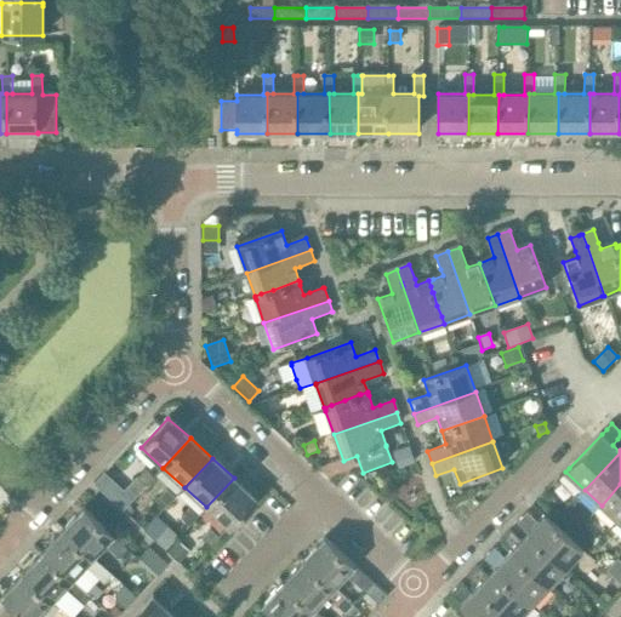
[(144,470),(136,479),(146,487),(146,486),(153,479),(146,472),(144,470)]
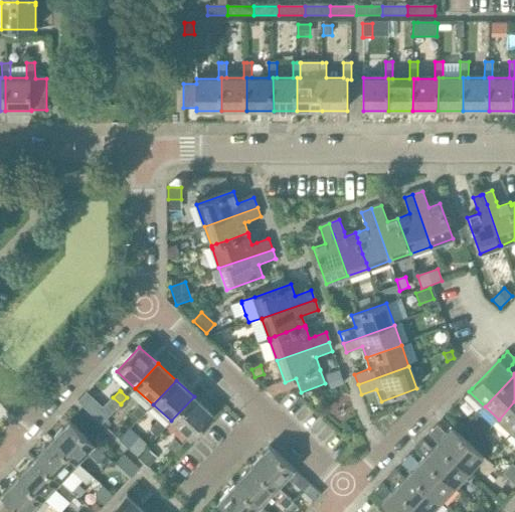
[(103,407),(102,407),(103,408),(110,415),(121,404),(113,397),(113,396),(103,407)]
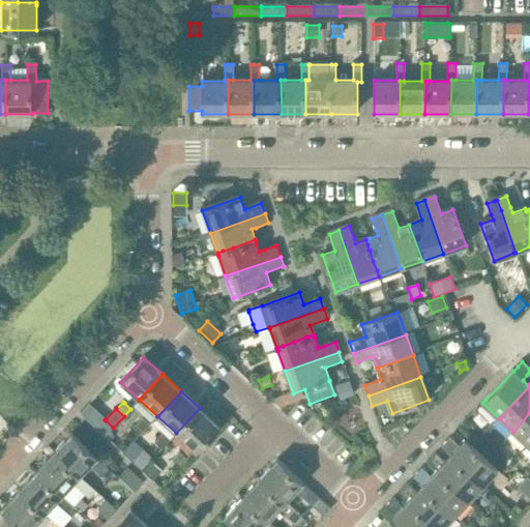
[(200,408),(176,433),(196,450),(219,426),(200,408)]
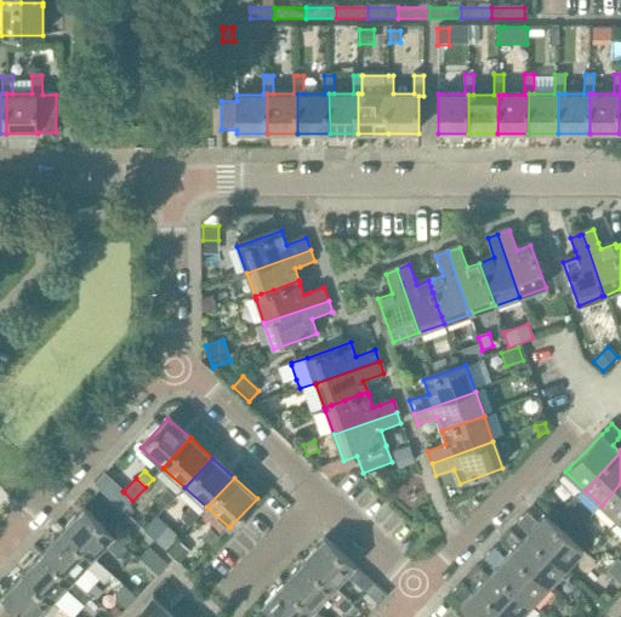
[(620,484),(602,506),(620,521),(620,519),(620,484)]
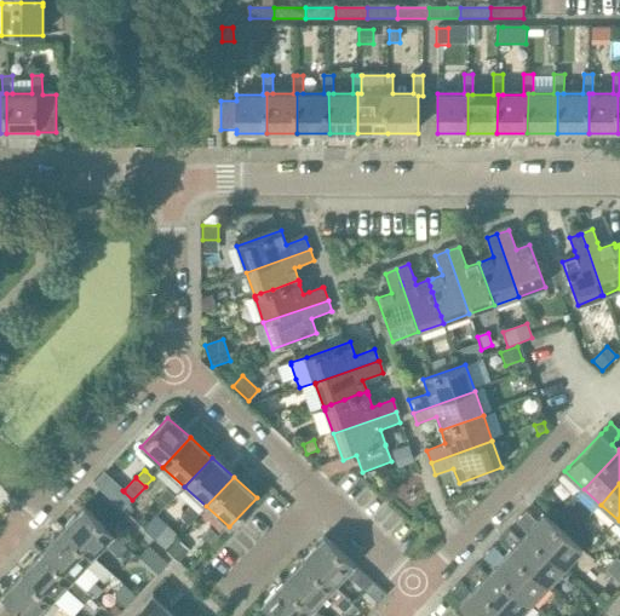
[(167,490),(159,499),(168,506),(176,498),(167,490)]
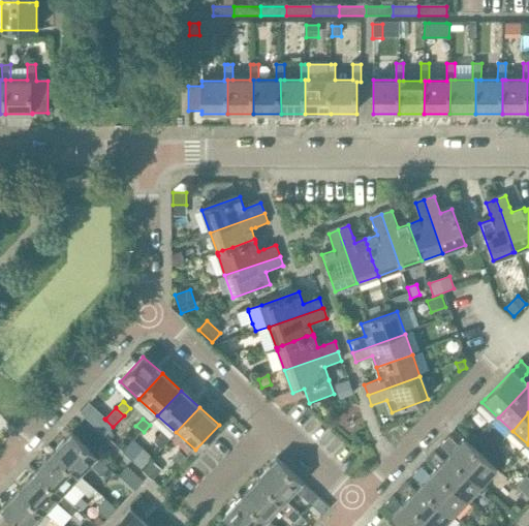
[(70,435),(54,453),(80,475),(89,465),(96,458),(70,435)]
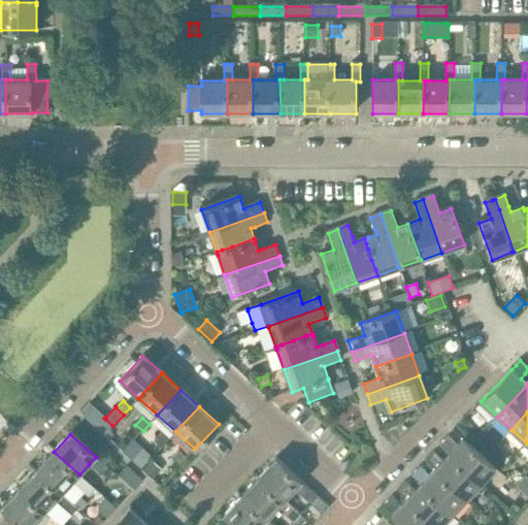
[(161,434),(154,441),(162,449),(168,441),(161,434)]
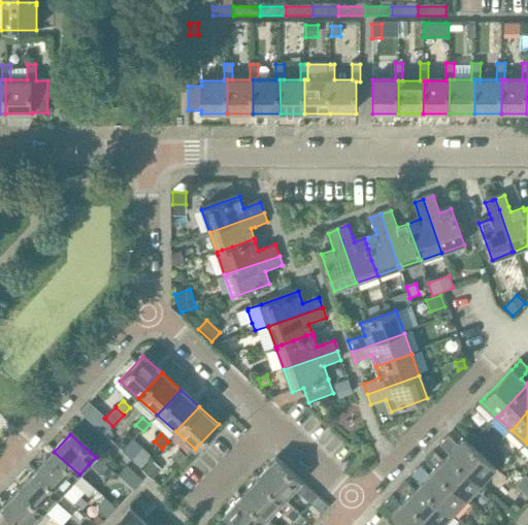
[(480,434),(473,441),(483,451),(490,444),(480,434)]
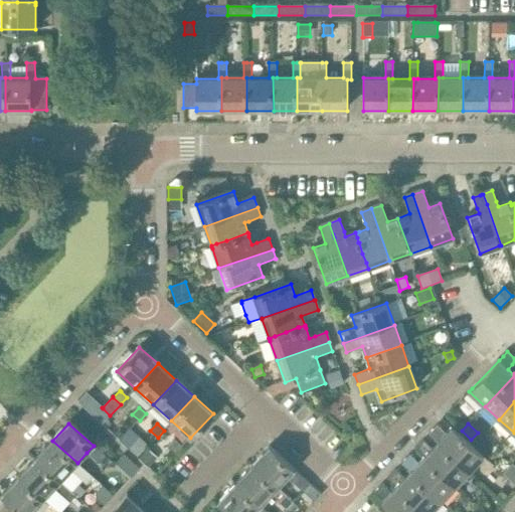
[(438,443),(470,473),(484,458),(452,428),(447,434),(438,425),(430,435),(438,443)]
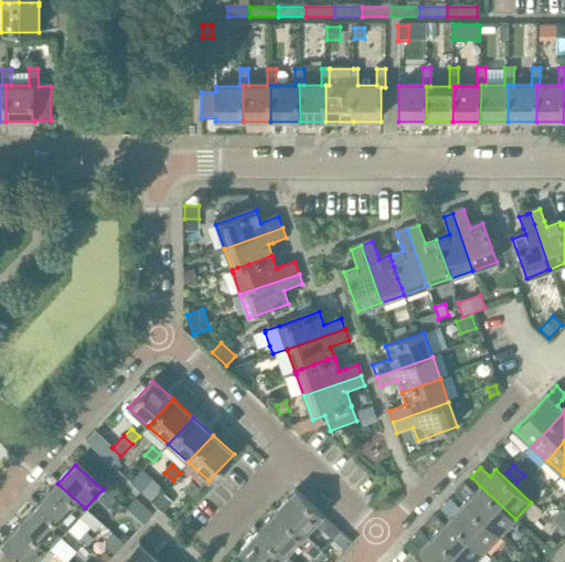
[(147,486),(140,492),(150,502),(157,495),(161,490),(152,480),(147,486)]
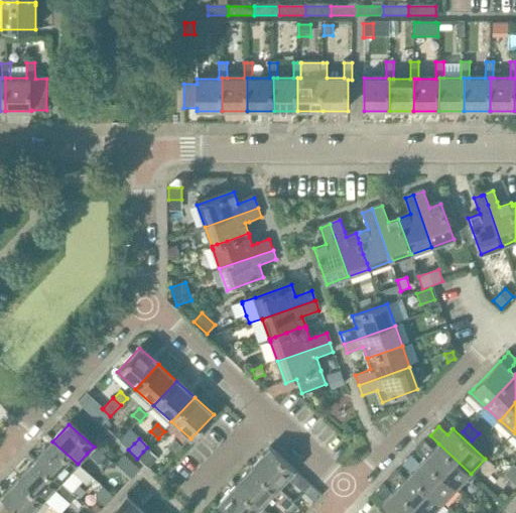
[(424,459),(457,489),(471,474),(438,443),(433,450),(424,440),(416,451),(424,459)]
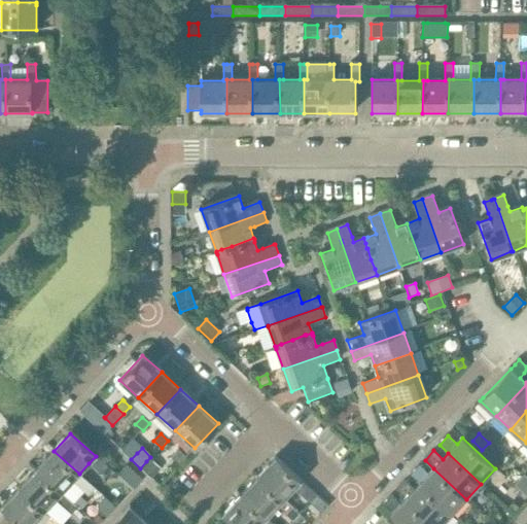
[(494,450),(488,457),(497,465),(503,459),(494,450)]
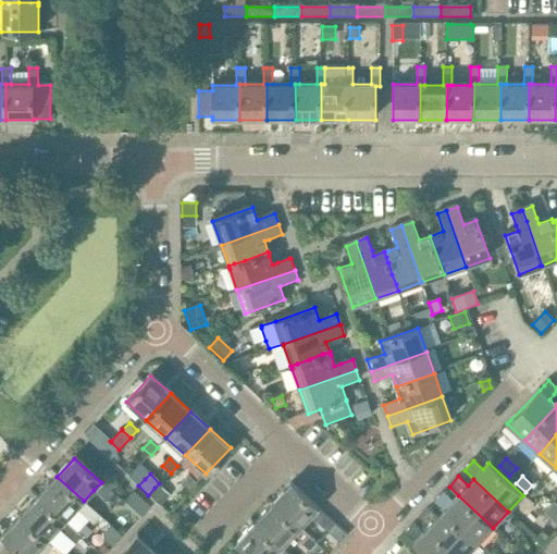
[(57,477),(38,496),(64,521),(77,532),(88,520),(76,508),(84,501),(57,477)]
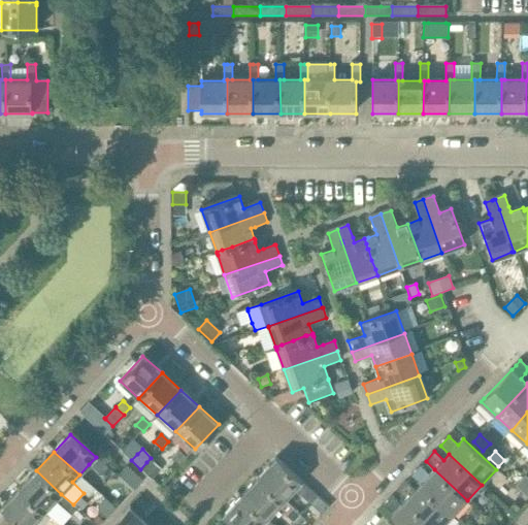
[(172,459),(180,466),(187,458),(179,452),(172,459)]
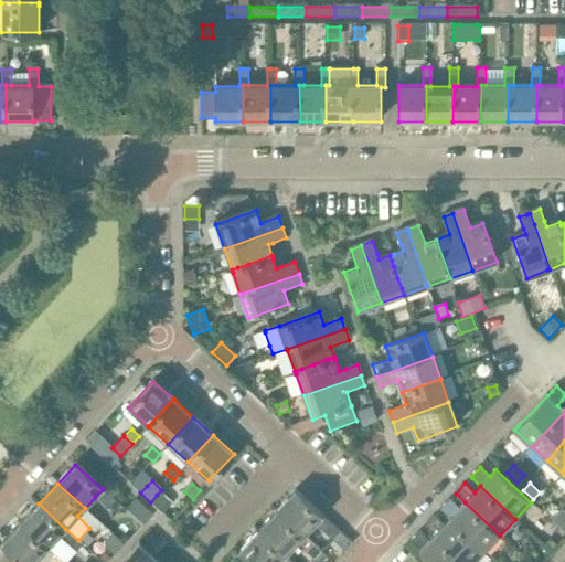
[(103,489),(95,497),(105,506),(106,506),(113,498),(103,489)]
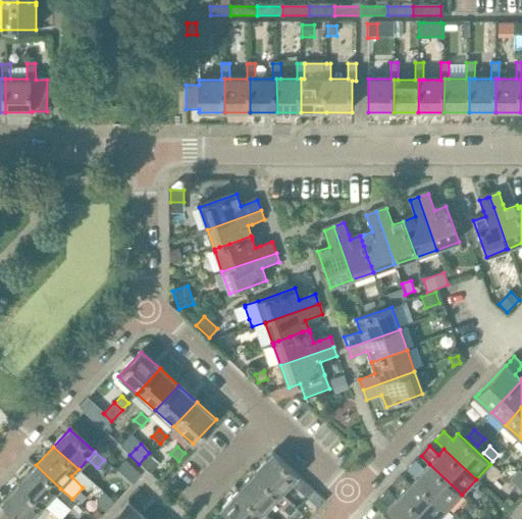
[(256,472),(280,496),(292,483),(319,510),(326,503),(299,477),(273,453),(256,472)]
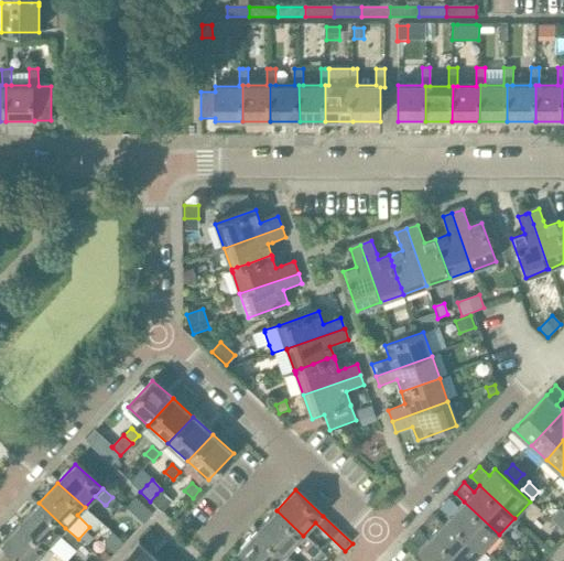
[(152,503),(152,504),(162,514),(162,513),(172,503),(162,494),(152,503)]
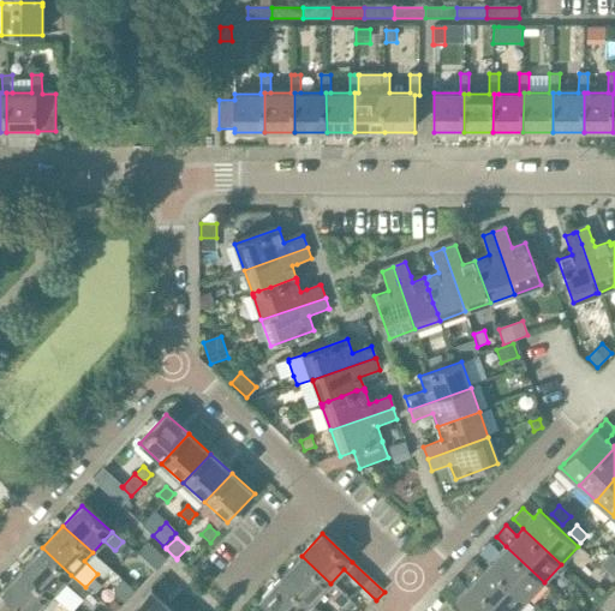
[(115,550),(123,557),(130,549),(123,541),(115,550)]
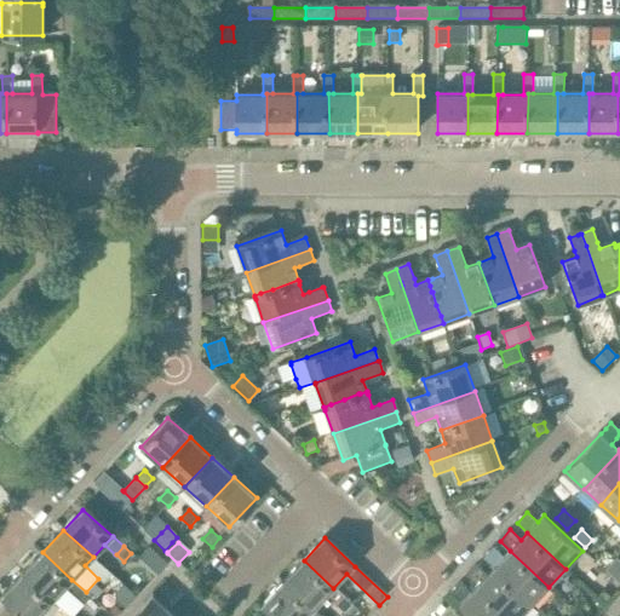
[(532,604),(549,587),(510,551),(505,557),(494,547),(483,559),(494,569),(503,577),(532,604)]
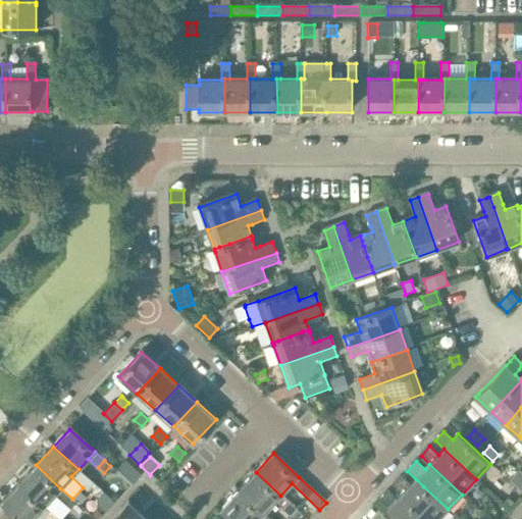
[(36,465),(18,483),(44,506),(54,496),(69,510),(76,503),(72,499),(60,488),(36,465)]
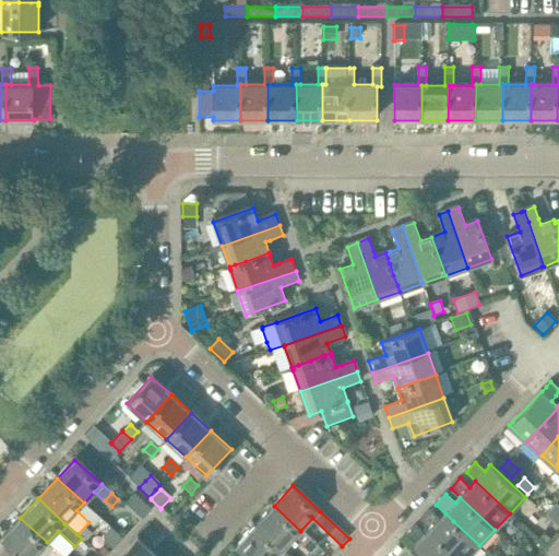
[(105,522),(84,503),(76,510),(88,522),(97,530),(105,522)]
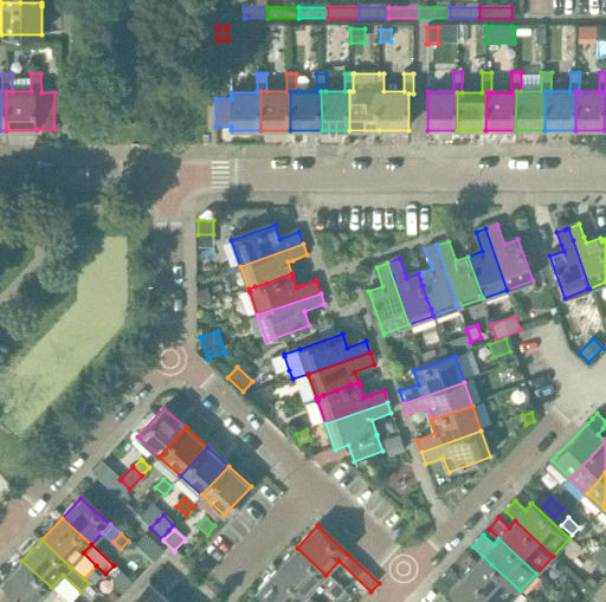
[(605,548),(603,545),(591,557),(597,562),(605,551),(605,548)]
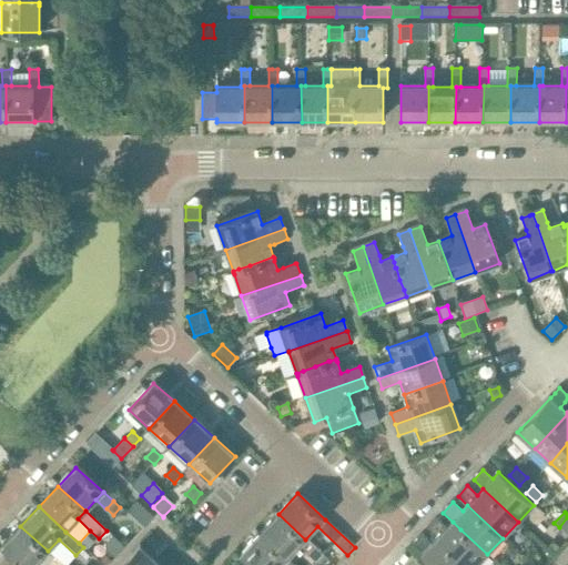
[(549,513),(546,516),(551,523),(556,518),(549,513)]
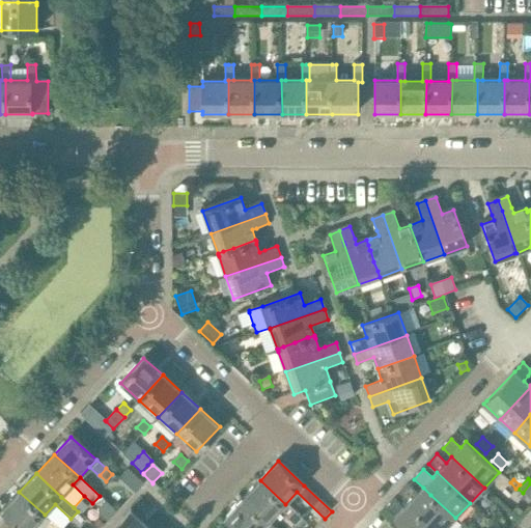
[(260,480),(244,498),(269,522),(285,504),(260,480)]
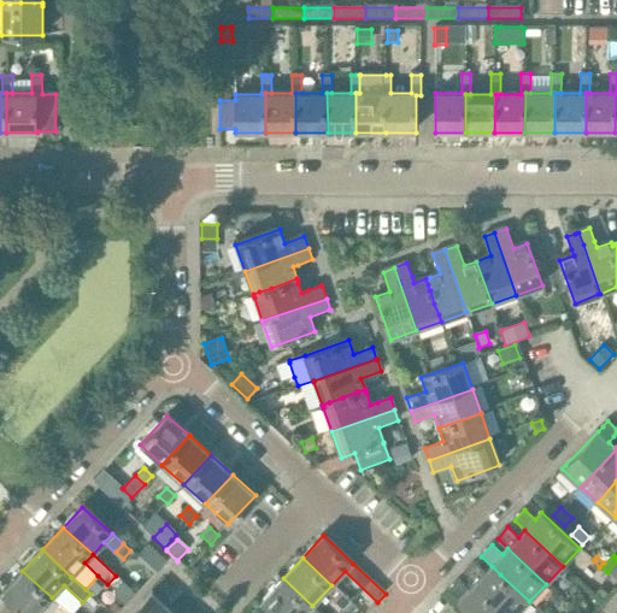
[(500,607),(506,612),(518,612),(529,601),(500,575),(492,566),(486,572),(475,563),(465,573),(475,583),(500,607)]
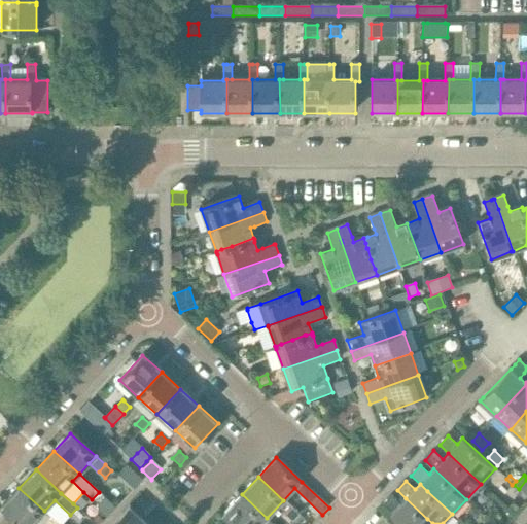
[(19,488),(1,507),(19,523),(32,523),(43,512),(44,511),(19,488)]
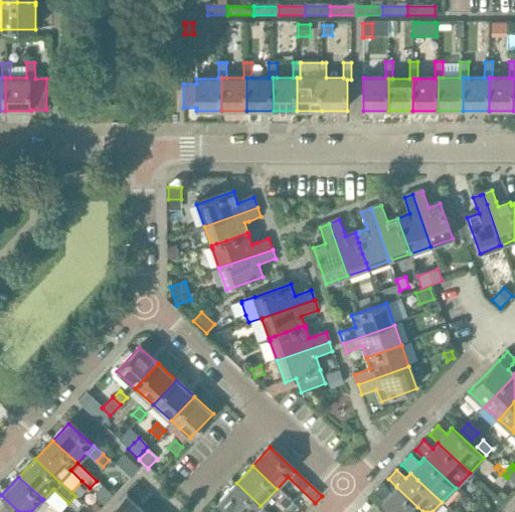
[(235,484),(218,502),(228,511),(267,511),(261,506),(236,483),(235,484)]
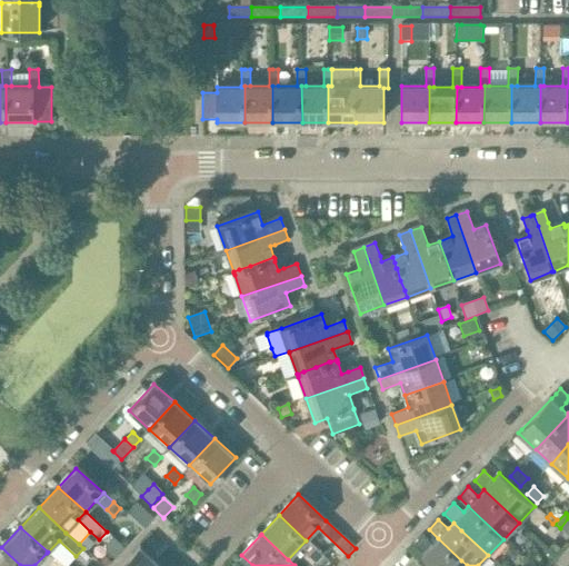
[(106,544),(106,549),(116,559),(126,548),(112,536),(106,544)]
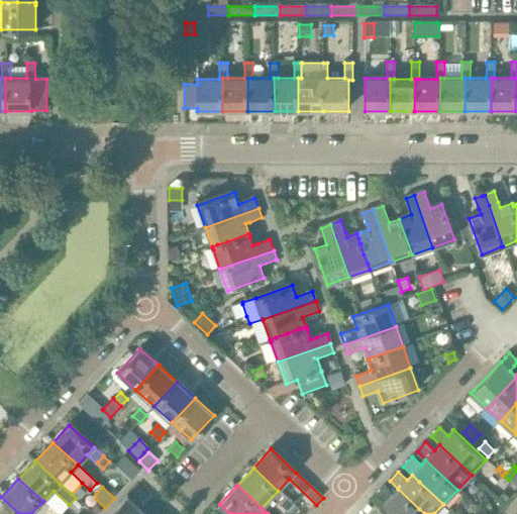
[(384,505),(393,513),(424,513),(419,509),(398,489),(393,495),(384,487),(376,496),(385,504),(384,505)]
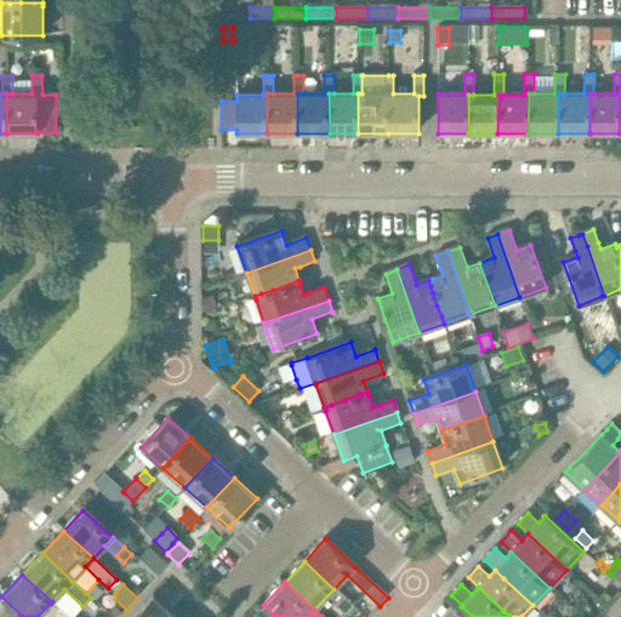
[(175,616),(153,595),(132,616),(175,616)]
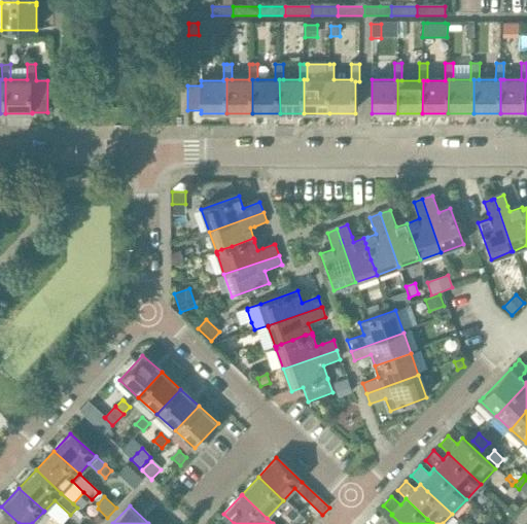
[(292,509),(286,515),(292,521),(299,514),(293,508),(292,509)]
